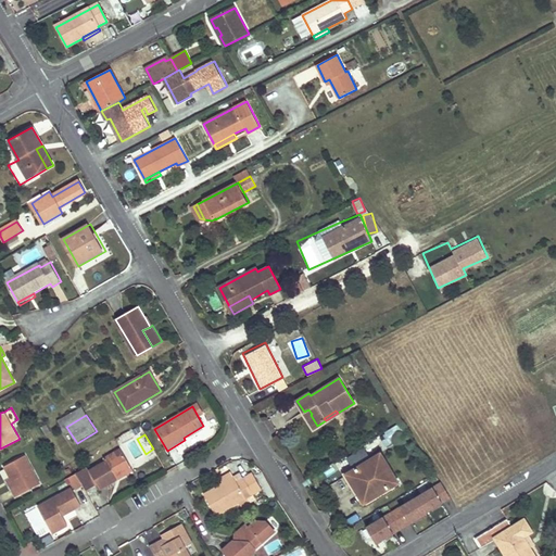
[(131,467),(122,450),(105,458),(108,462),(90,471),(99,484),(102,490),(118,480),(116,476),(131,467)]
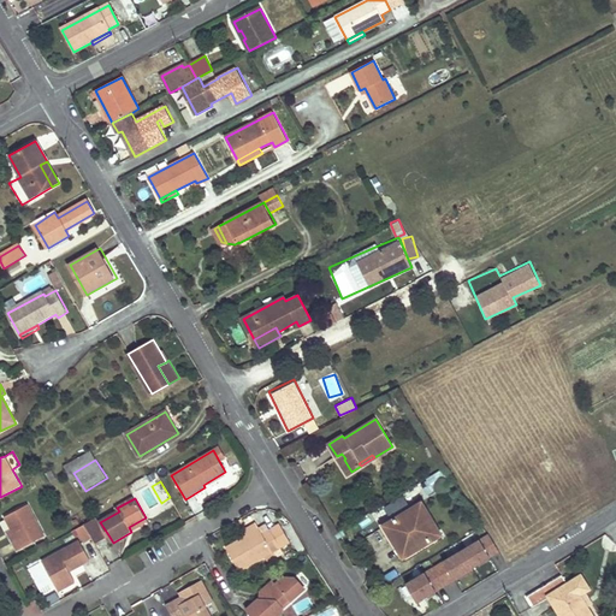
[(440,535),(421,503),(384,526),(391,538),(396,535),(408,555),(440,535)]
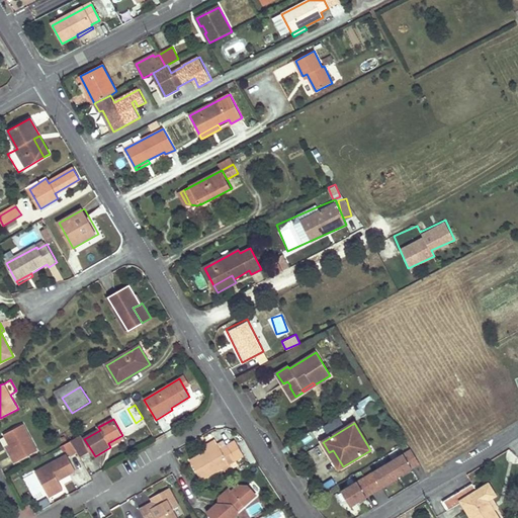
[(38,451),(24,424),(5,435),(10,445),(15,453),(11,456),(15,463),(38,451)]
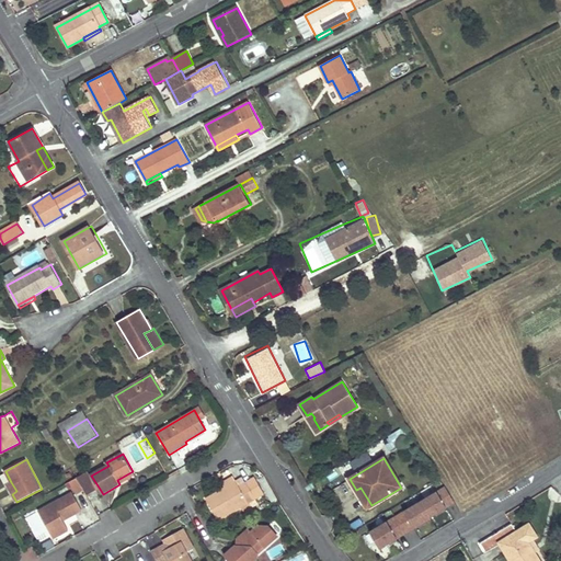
[(133,471),(117,480),(119,484),(136,476),(133,471)]
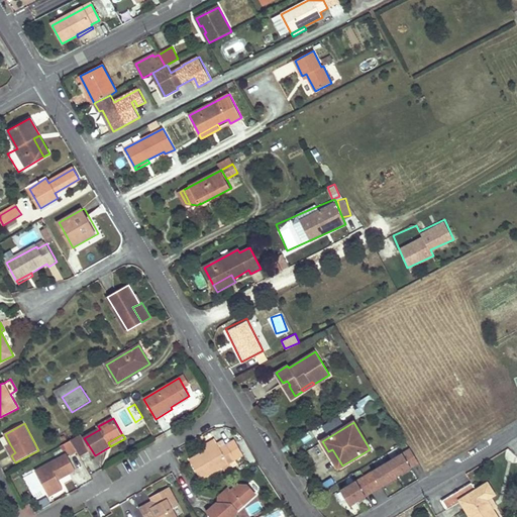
[(92,450),(84,438),(74,444),(78,452),(81,456),(92,450)]
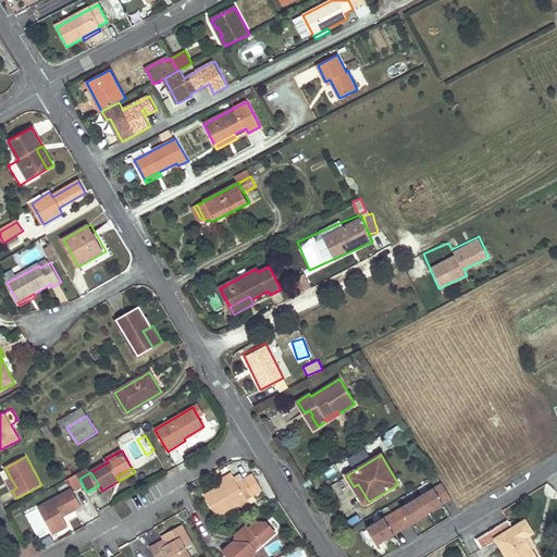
[(234,478),(232,472),(223,478),(225,482),(234,478)]
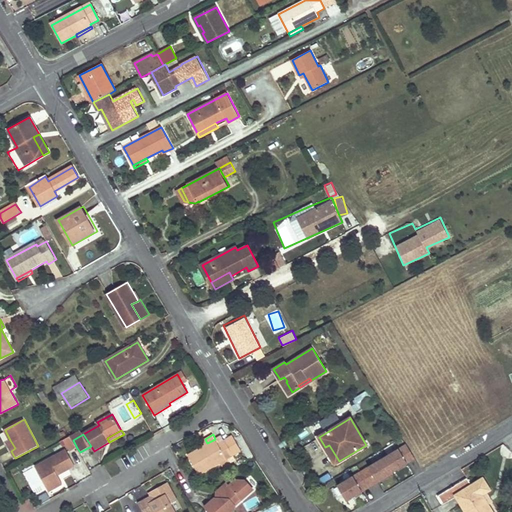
[(244,442),(239,434),(236,436),(240,444),(244,442)]
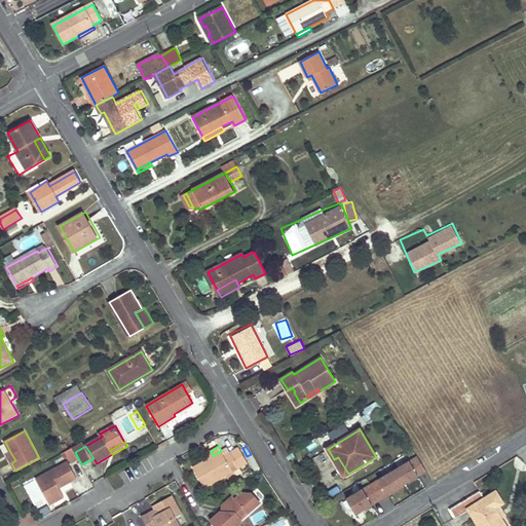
[(248,462),(238,447),(224,455),(221,451),(213,455),(193,466),(204,487),(248,462)]
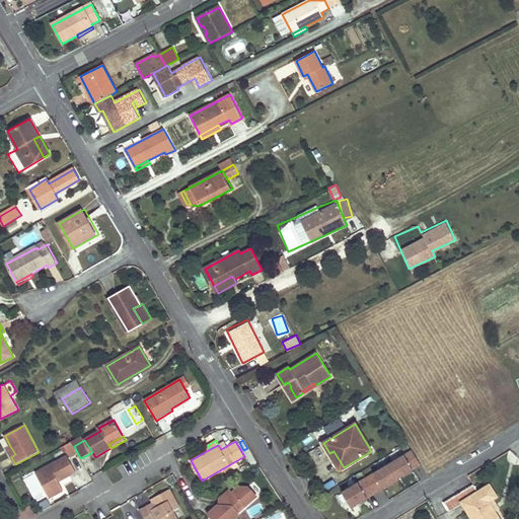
[(74,446),(72,443),(66,447),(72,458),(78,454),(74,446)]
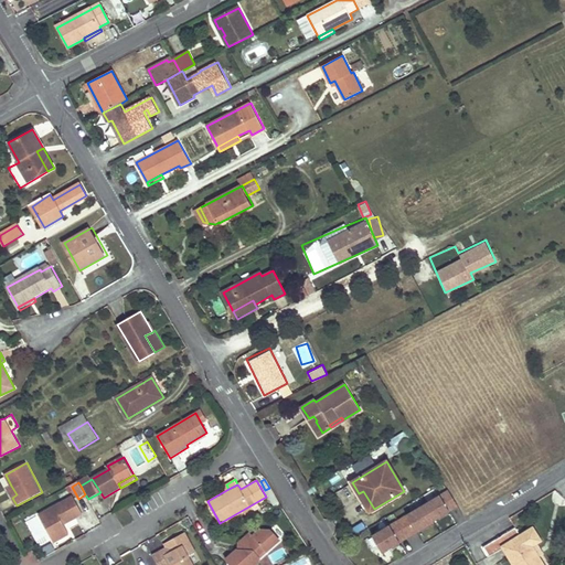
[(17,494),(11,486),(7,488),(12,498),(17,494)]
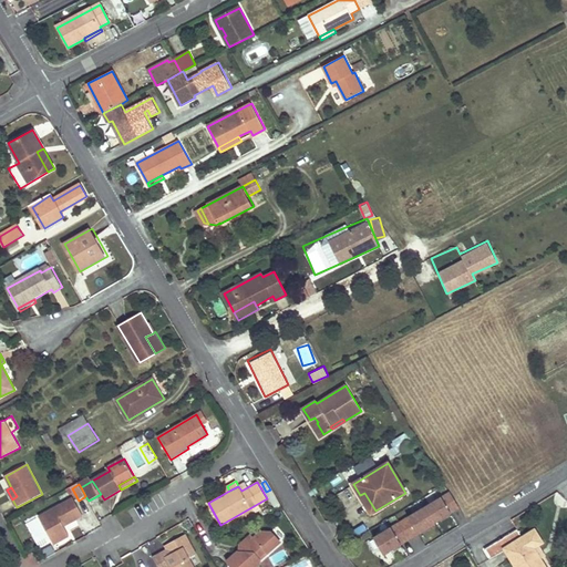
[(375,511),(364,493),(360,495),(371,513),(375,511)]
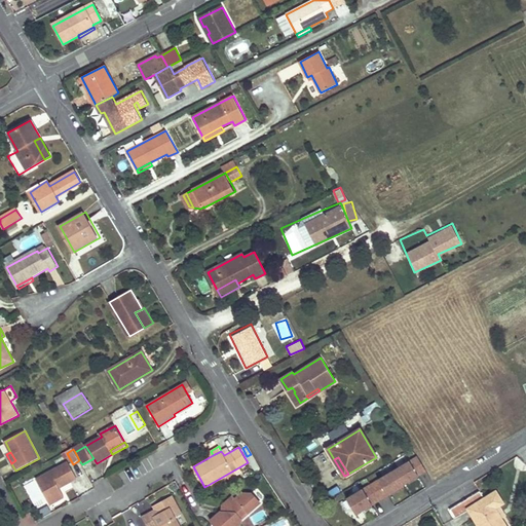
[(348,518),(418,476),(408,457),(337,499),(348,518)]
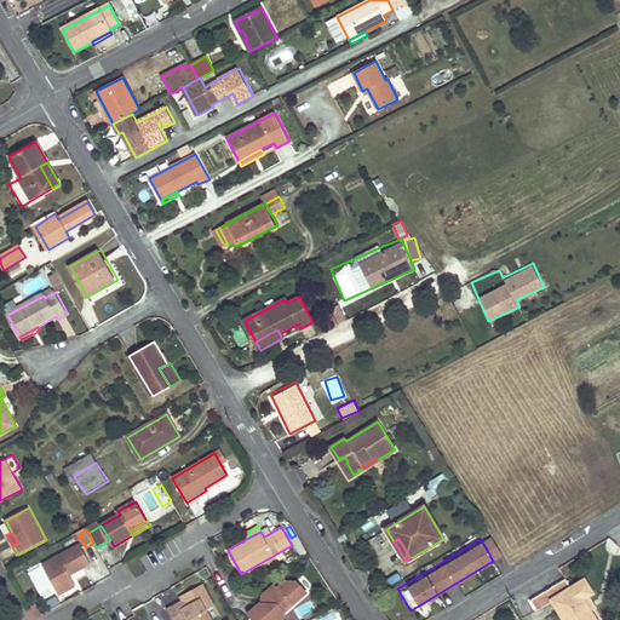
[(499,556),(493,539),(486,541),(492,558),(499,556)]
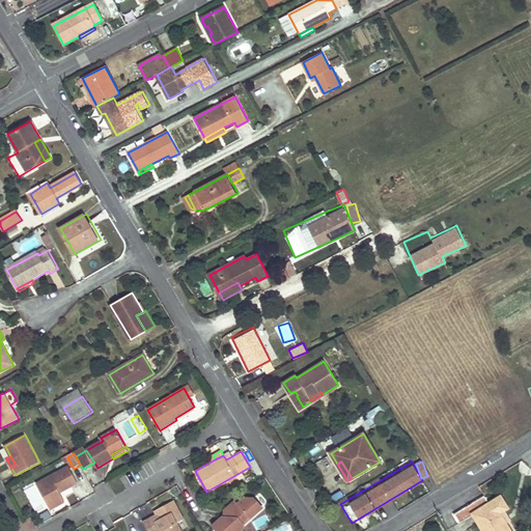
[(66,502),(61,493),(79,483),(70,467),(37,484),(53,510),(66,502)]
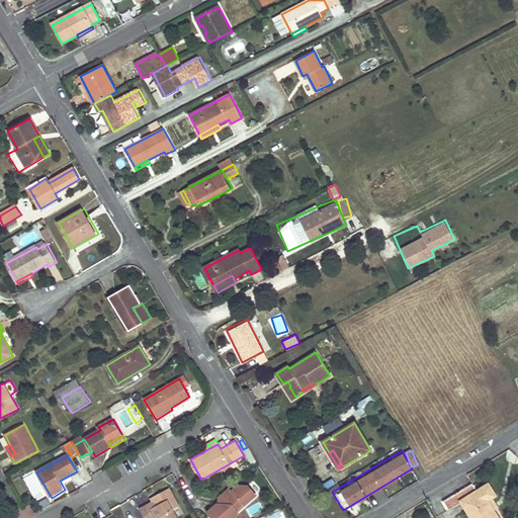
[(448,510),(461,502),(470,517),(498,517),(493,509),(491,511),(484,502),(488,500),(496,495),(488,483),(478,490),(473,483),(443,501),(448,510)]
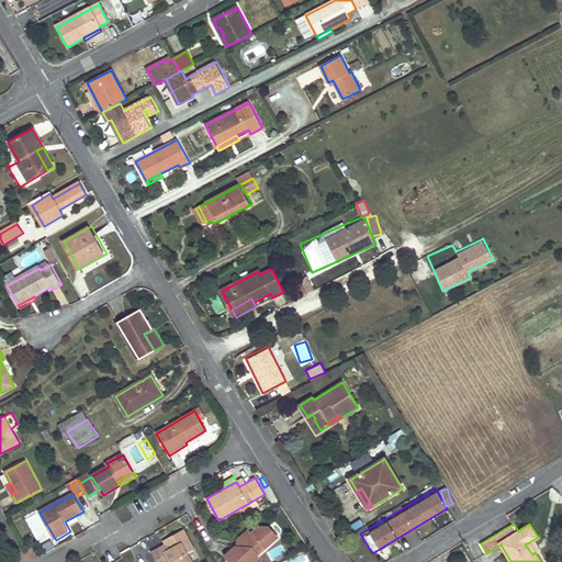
[(267,536),(268,528),(259,527),(254,532),(250,529),(238,540),(242,544),(240,547),(237,547),(232,551),(235,554),(228,561),(229,561),(255,561),(257,560),(258,557),(255,554),(262,549),(265,550),(273,542),(267,536)]
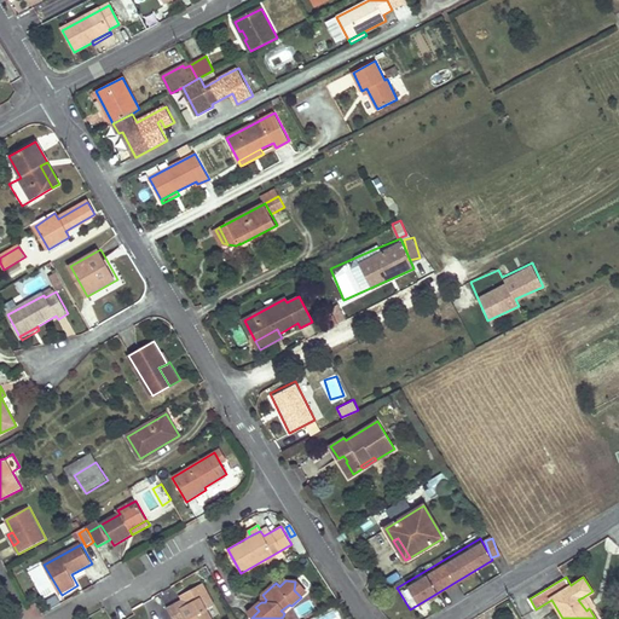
[(201,597),(204,595),(209,593),(203,582),(181,595),(186,605),(181,608),(187,618),(212,618),(209,614),(201,597)]
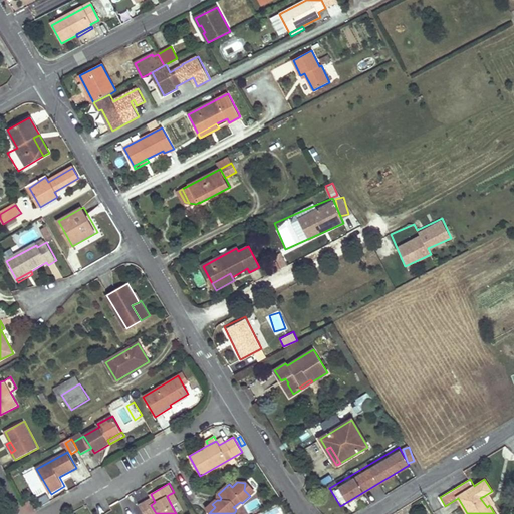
[(254,492),(245,483),(244,490),(250,496),(254,492)]
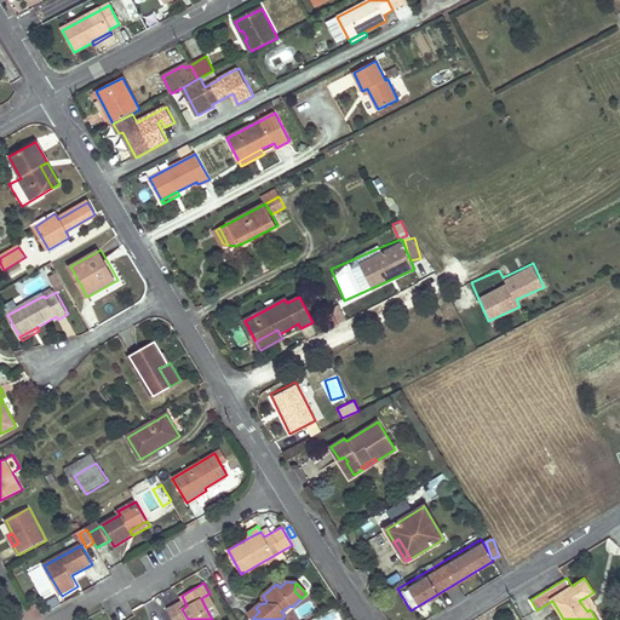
[(214,613),(205,596),(201,598),(210,615),(214,613)]
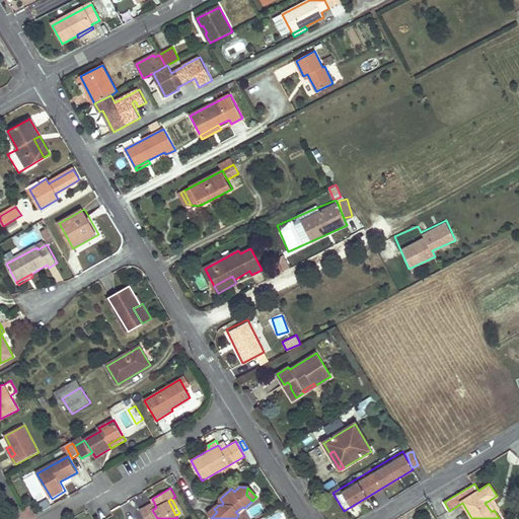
[(489,501),(485,503),(492,512),(494,510),(489,501)]
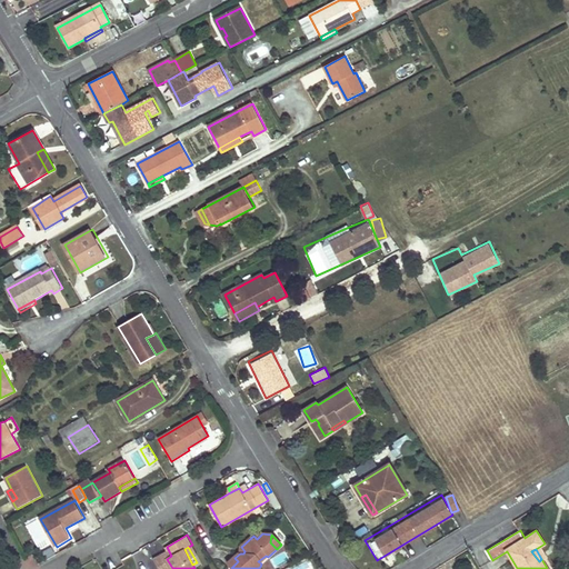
[(228,565),(231,568),(238,561),(235,558),(228,565)]
